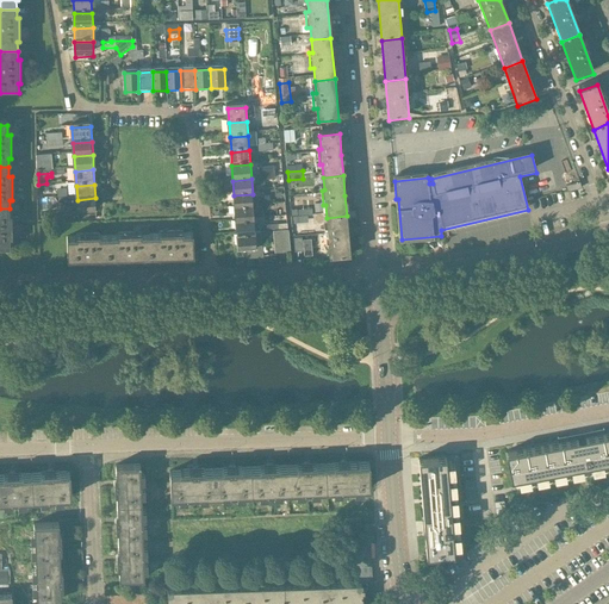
[(254,209),(253,194),(234,195),(235,210),(254,209)]
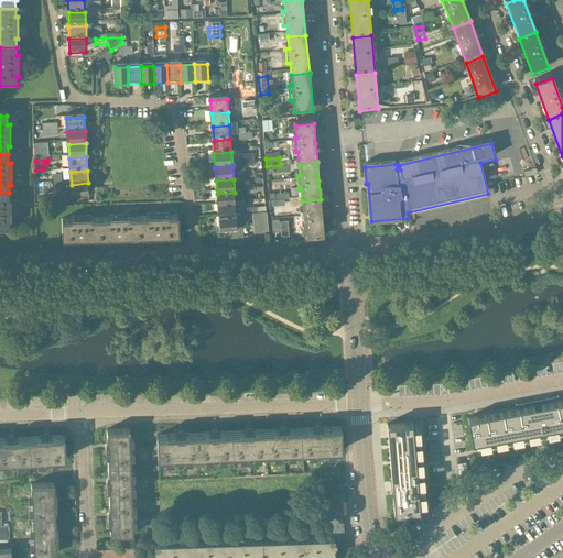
[(89,197),(88,183),(72,185),(73,198),(89,197)]
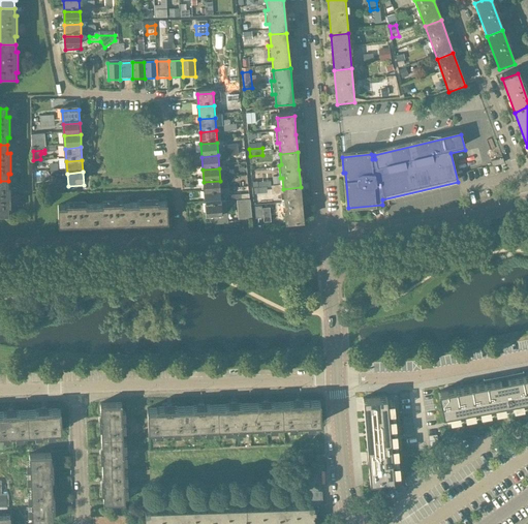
[(11,210),(11,189),(8,189),(8,181),(0,181),(0,217),(9,218),(9,210),(11,210)]
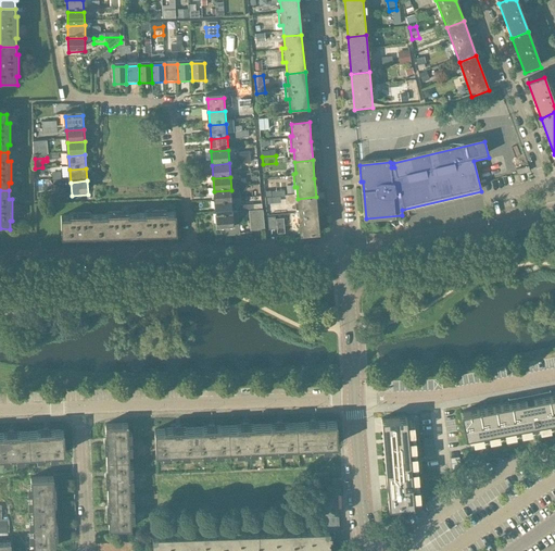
[(232,203),(231,190),(214,191),(215,204),(232,203)]
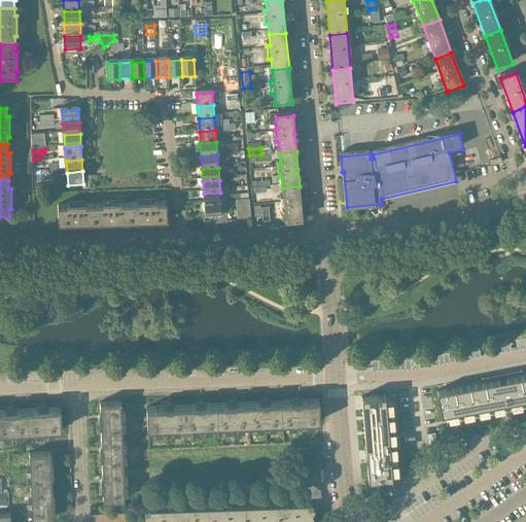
[(303,222),(301,204),(300,186),(282,188),(283,199),(281,199),(282,213),(284,212),(285,224),(303,222)]
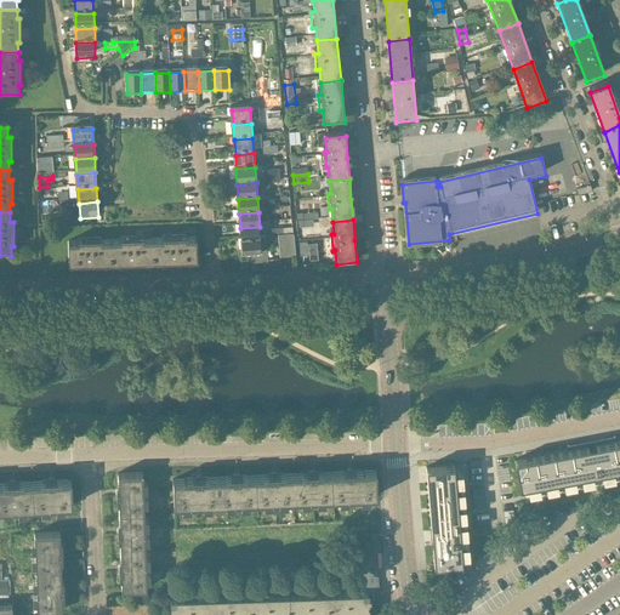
[(261,241),(260,227),(240,228),(242,243),(261,241)]
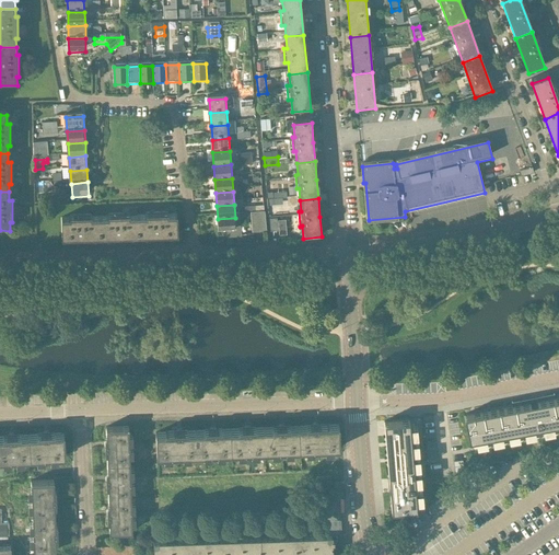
[(265,216),(256,216),(253,217),(254,235),(267,234),(265,216)]
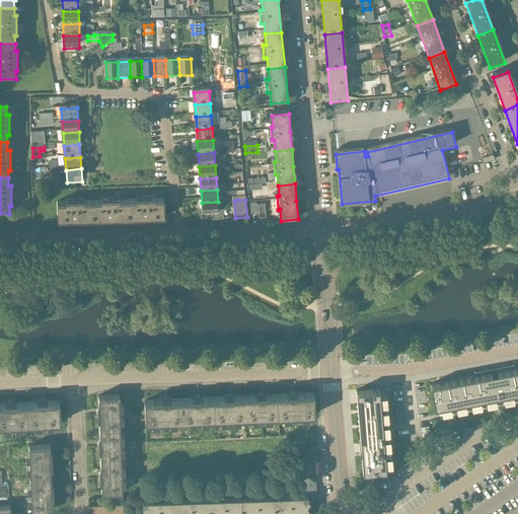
[(165,221),(164,203),(156,203),(156,201),(137,201),(137,203),(130,204),(130,222),(165,221)]
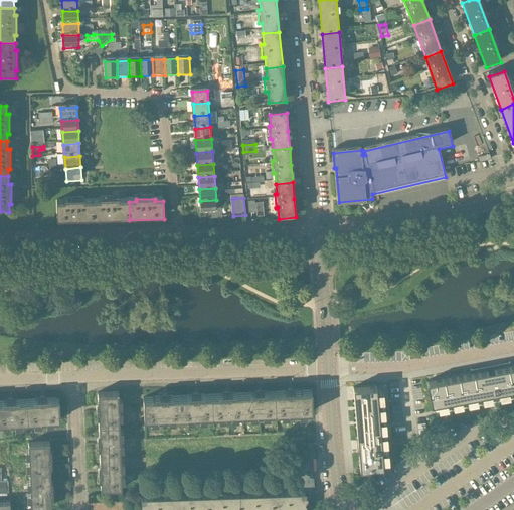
[(219,211),(219,207),(220,200),(220,199),(216,200),(200,201),(201,213),(207,213),(208,221),(223,220),(223,219),(222,219),(222,218),(221,218),(219,211)]
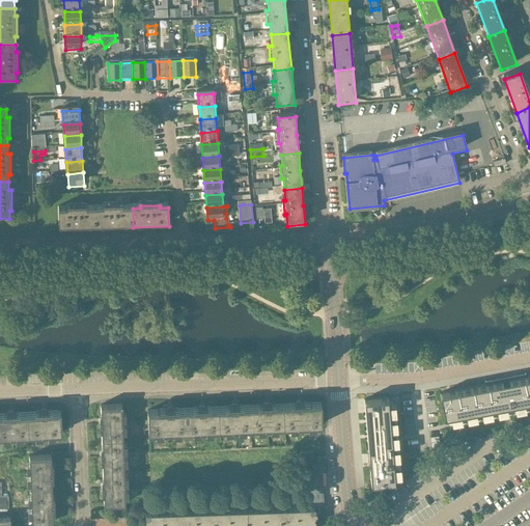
[(133,227),(133,209),(124,209),(124,206),(104,206),(104,209),(95,210),(96,228),(133,227)]
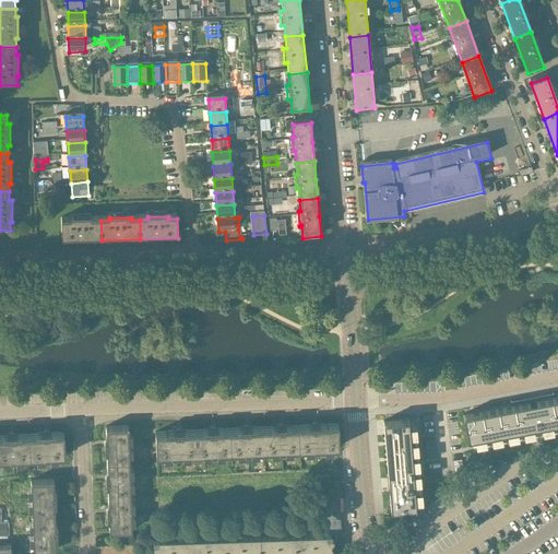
[(102,240),(101,221),(93,221),(93,219),(71,219),(71,221),(62,222),(62,242),(102,240)]
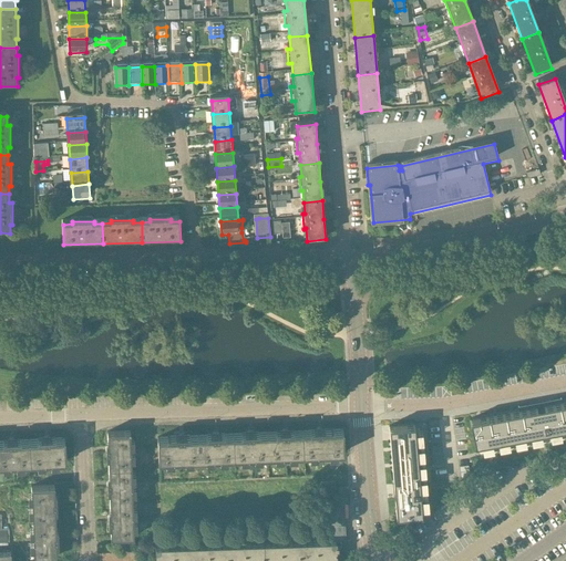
[(520,415),(471,424),(475,449),(524,440),(525,447),(565,438),(565,406),(563,407),(562,403),(518,412),(520,415)]
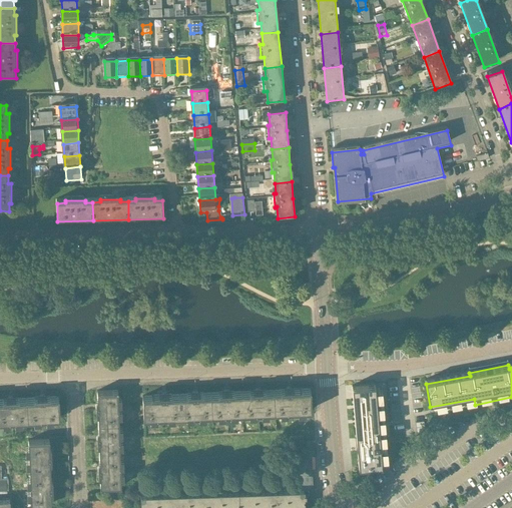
[(376,388),(353,390),(354,404),(354,411),(355,414),(355,425),(356,428),(357,440),(356,440),(356,441),(356,443),(357,456),(358,464),(358,465),(359,465),(359,472),(383,470),(376,396),(376,394),(376,389),(376,388)]
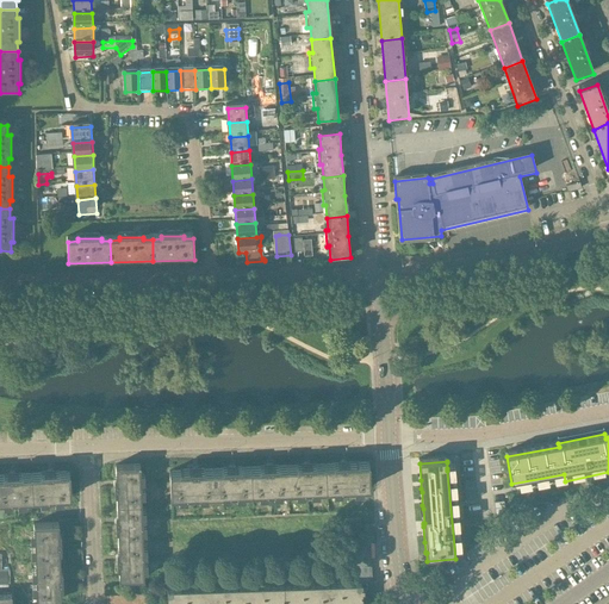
[(191,477),(172,478),(173,502),(191,500),(191,502),(372,492),(371,467),(191,475),(191,477)]
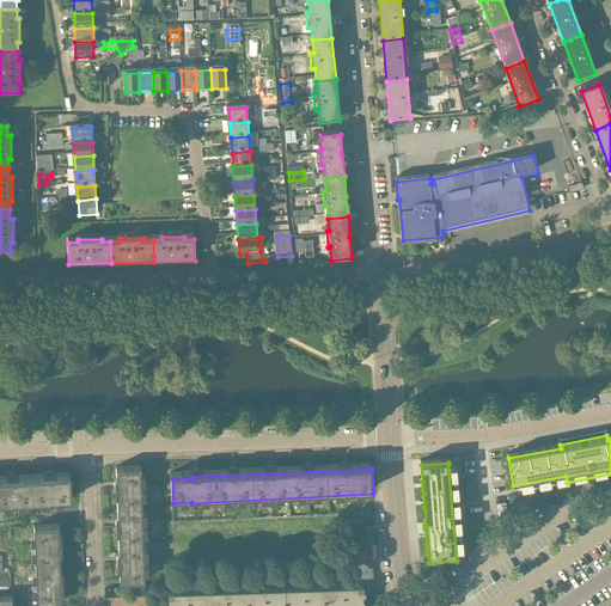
[(142,472),(117,472),(121,586),(146,585),(142,472)]
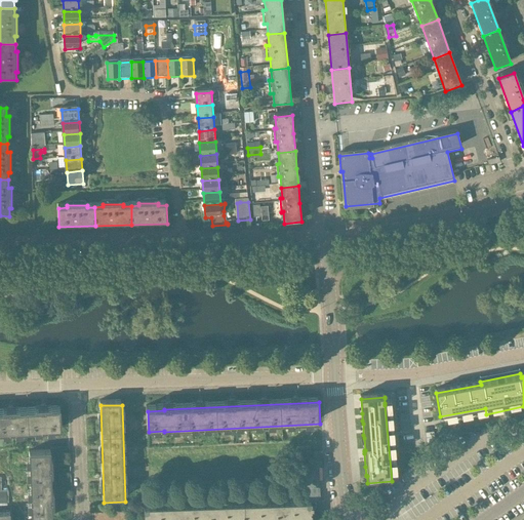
[(61,410),(0,413),(0,435),(62,432),(61,410)]
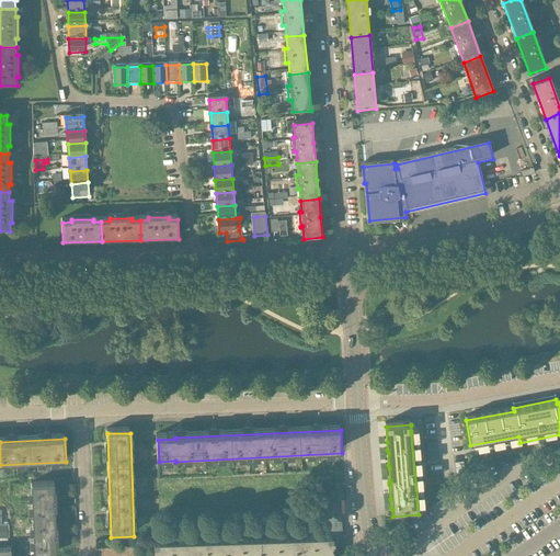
[(54,477),(31,478),(34,555),(57,555),(55,501),(54,477)]
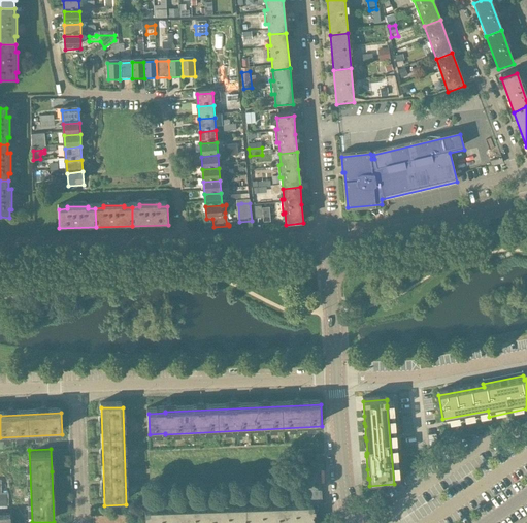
[(314,466),(314,460),(313,454),(301,455),(302,467),(314,466)]
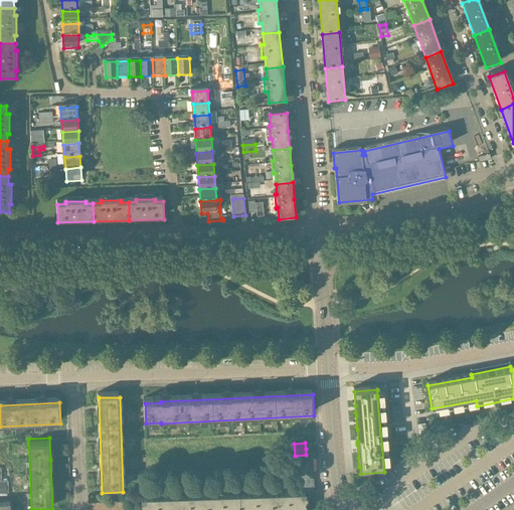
[(314,485),(314,464),(314,463),(296,464),(296,485),(314,485)]
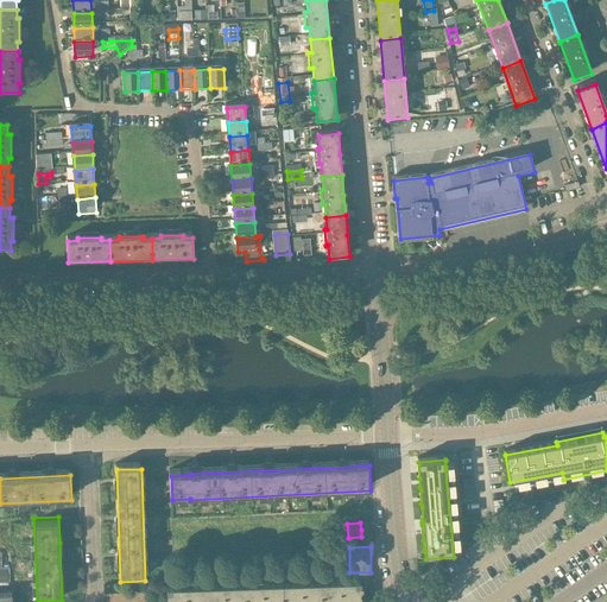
[(372,596),(371,572),(349,572),(351,587),(361,587),(362,597),(372,596)]
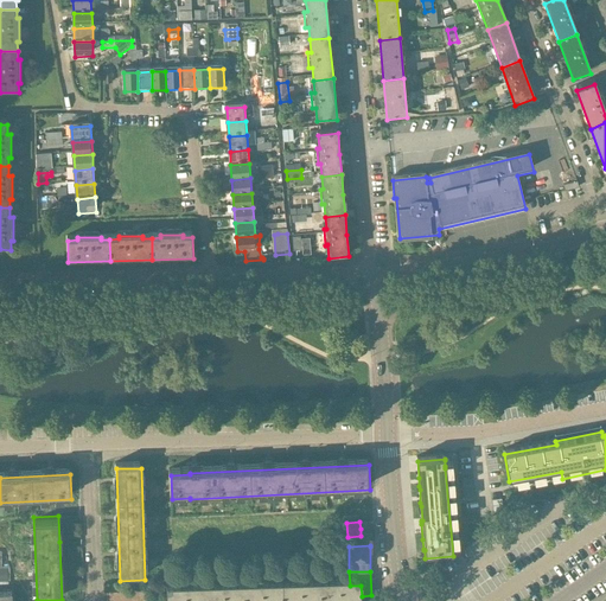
[(362,600),(362,596),(361,586),(350,586),(323,587),(323,600),(362,600)]
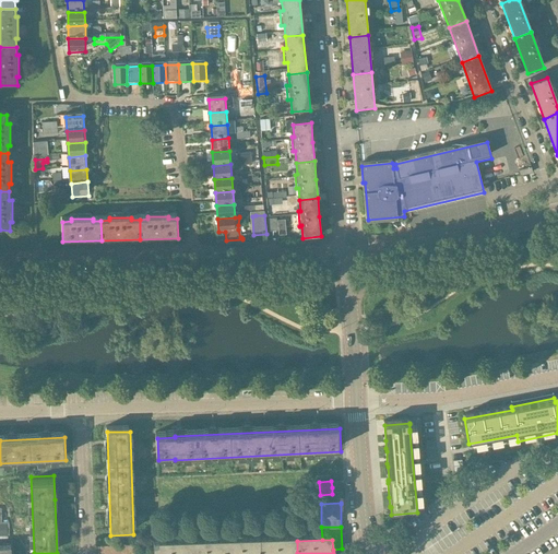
[(297,553),(297,541),(261,542),(261,553),(297,553)]
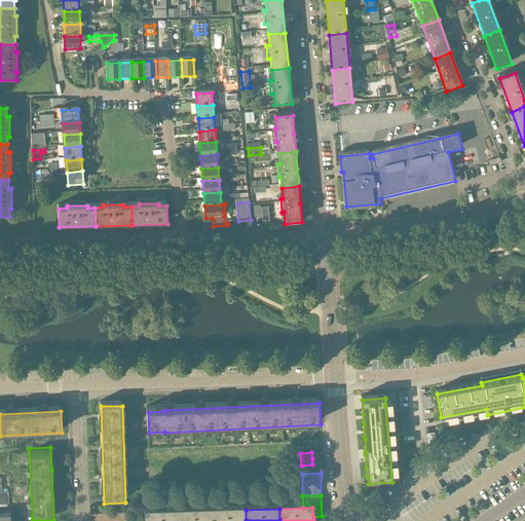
[(246,520),(246,510),(213,511),(212,520),(246,520)]
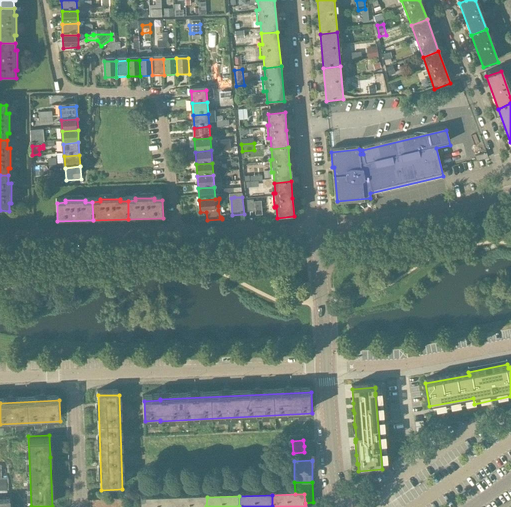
[(206,506),(207,497),(174,498),(174,506),(206,506)]
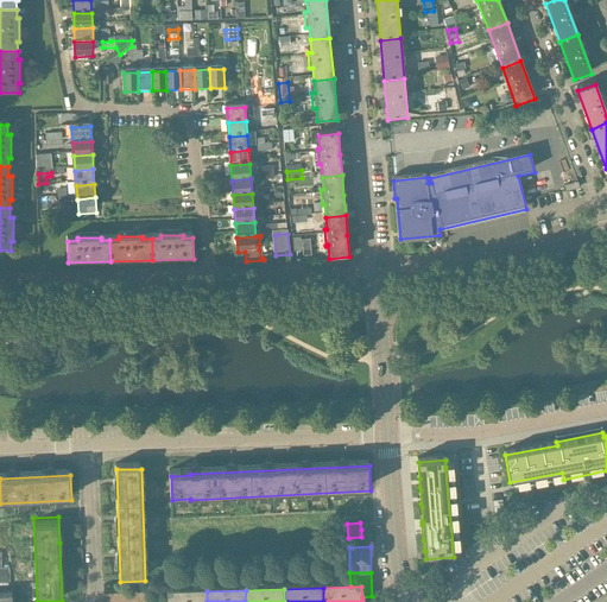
[(207,601),(207,591),(168,593),(168,601),(207,601)]
